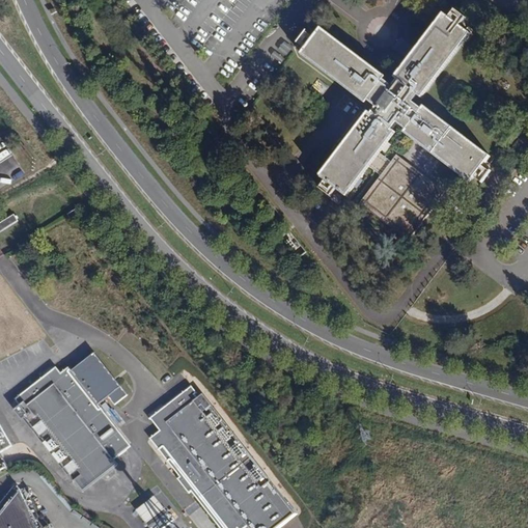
[(462,16),(451,7),(445,15),(456,23),(462,16)]
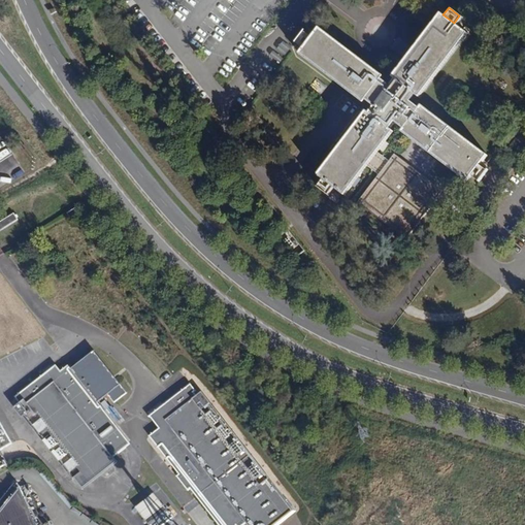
[(443,14),(437,10),(388,74),(392,77),(387,84),(378,76),(380,74),(316,25),(308,35),(300,45),(296,52),(360,100),(363,97),(371,104),(366,110),(363,108),(315,172),(321,176),(331,185),(341,192),(363,163),(373,150),(390,129),(387,126),(392,120),(401,126),(398,129),(464,178),(468,173),(477,162),(484,153),(418,103),(416,106),(406,99),(413,93),(415,95),(464,30),(454,23),(443,14)]
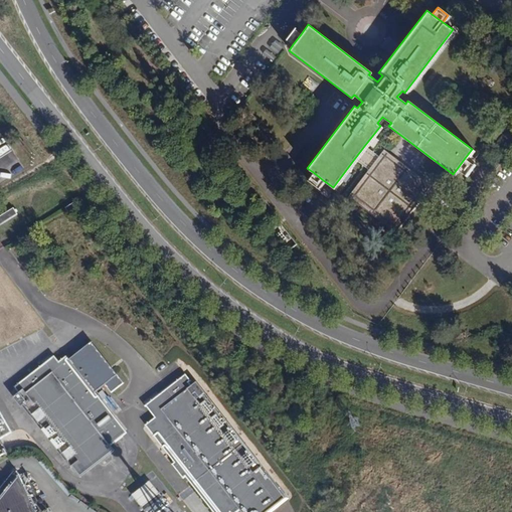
[(294,28),(286,39),(293,44),(301,34),(294,28)]
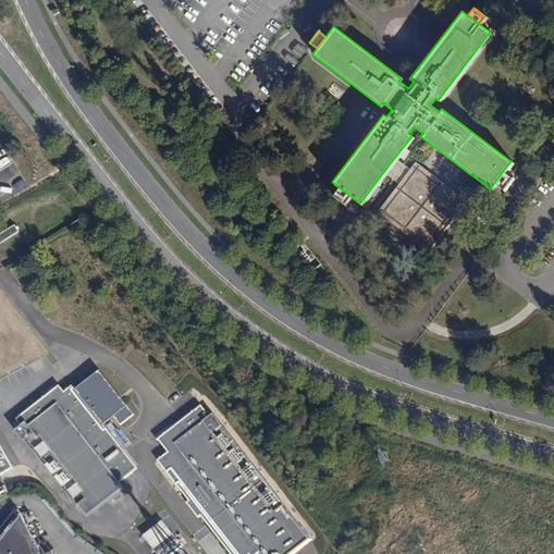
[(335,85),(324,76),(318,85),(329,93),(335,85)]
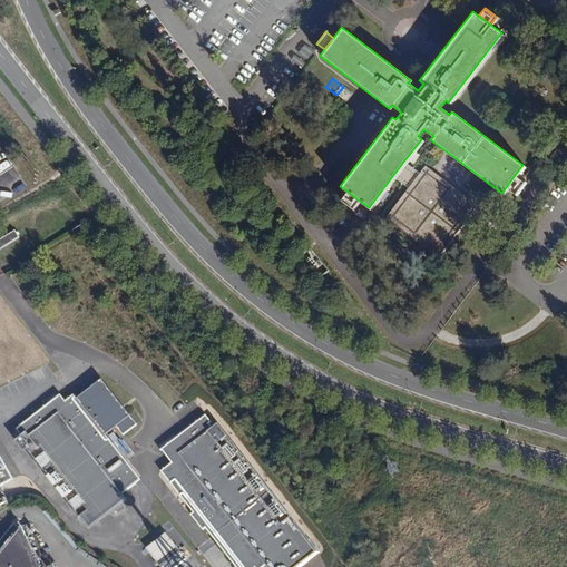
[(403,162),(392,176),(406,186),(417,170),(403,162)]
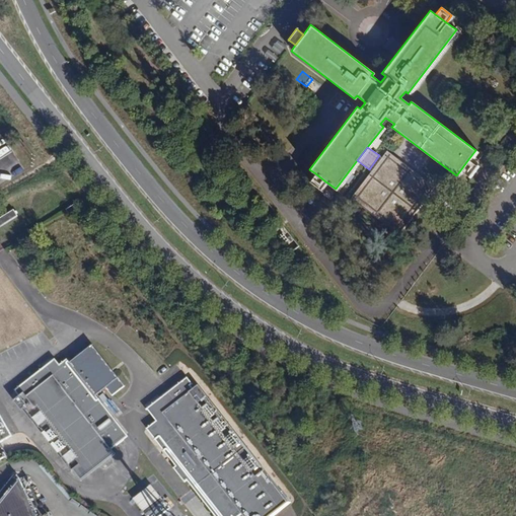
[(432,185),(384,148),(379,155),(369,169),(349,196),(395,232),(432,185)]
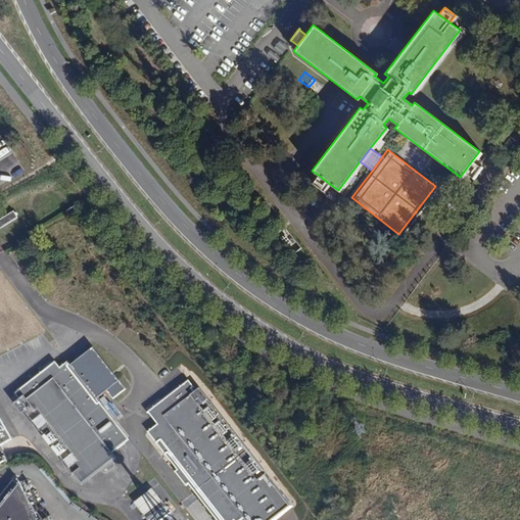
[(472,160),(464,172),(471,178),(479,167),(472,160)]
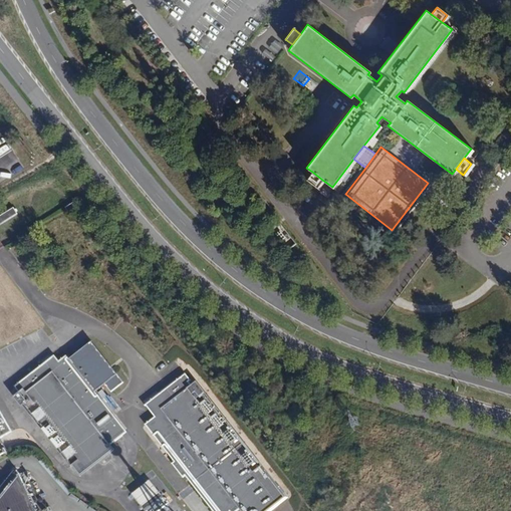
[(490,166),(483,161),(477,169),(484,174),(490,166)]
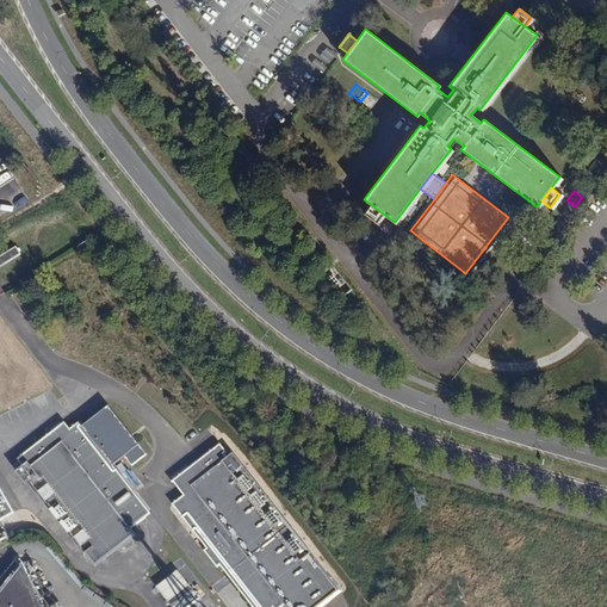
[(363,214),(376,223),(383,214),(371,204),(363,214)]
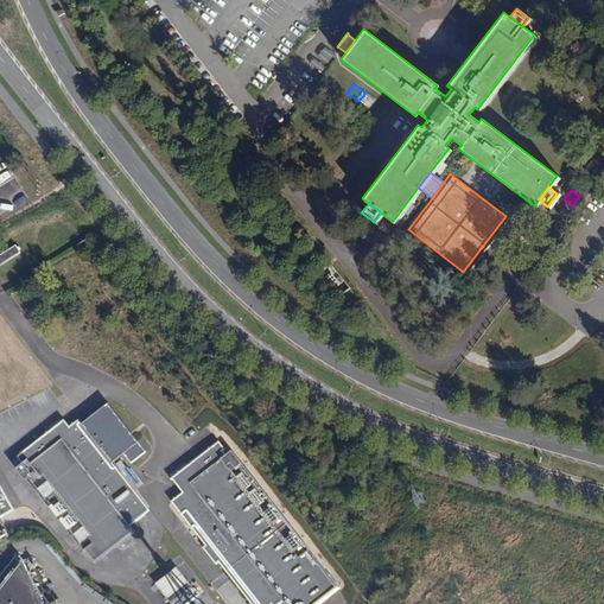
[(401,229),(394,223),(388,231),(395,236),(401,229)]
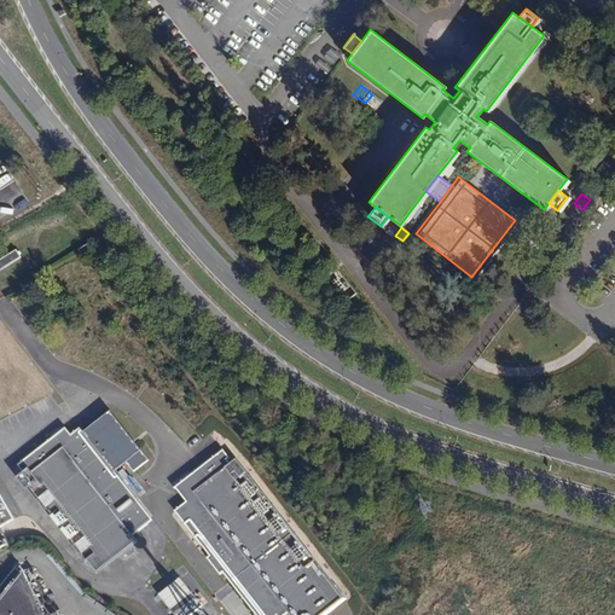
[(86,241),(75,248),(79,254),(91,247),(86,241)]
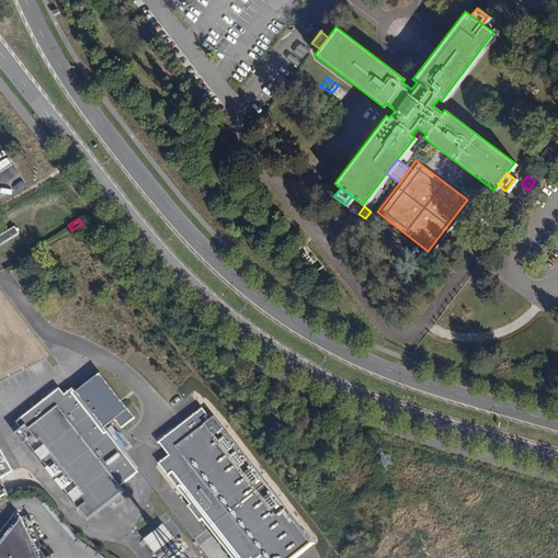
[(12,223),(0,229),(0,241),(16,230),(12,223)]
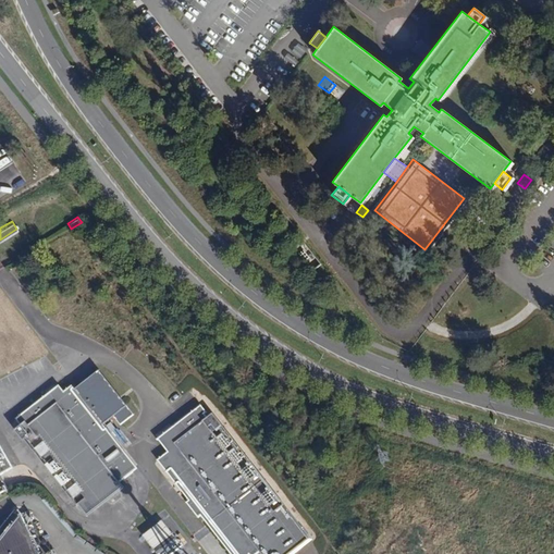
[(94,369),(73,385),(101,421),(112,414),(119,421),(133,410),(97,367),(94,369)]
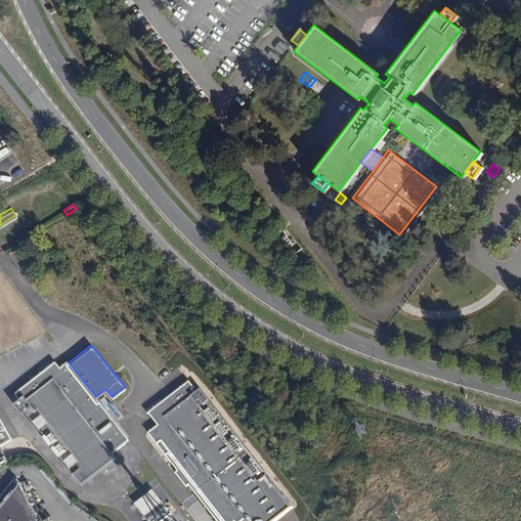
[(95,396),(69,362),(66,359),(58,365),(53,359),(13,392),(18,397),(12,402),(20,413),(23,411),(72,473),(73,472),(77,476),(83,471),(88,477),(116,454),(113,450),(111,448),(114,444),(116,447),(124,440),(122,438),(126,435),(95,396)]
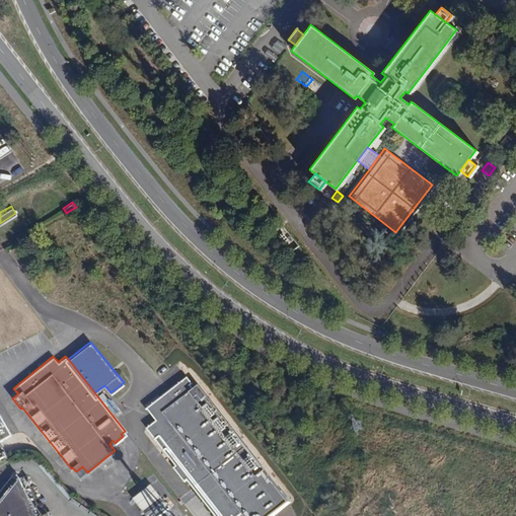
[(166,388),(145,404),(155,417),(145,425),(175,462),(172,464),(185,478),(187,476),(218,515),(235,515),(238,514),(237,512),(241,509),(246,515),(263,515),(288,497),(205,394),(206,393),(196,381),(191,385),(188,381),(190,380),(185,373),(166,388)]
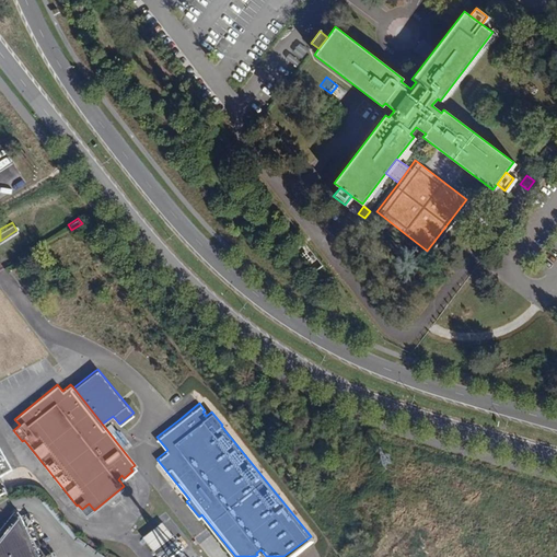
[(0,479),(12,473),(0,451),(0,456),(3,463),(1,465),(4,472),(0,474),(0,479)]
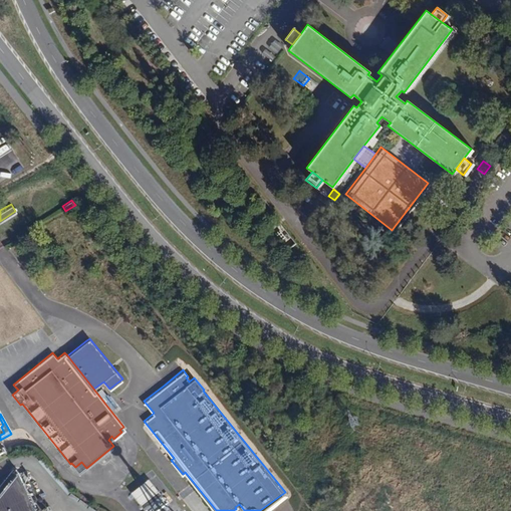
[(26,469),(19,472),(22,479),(29,476),(26,469)]
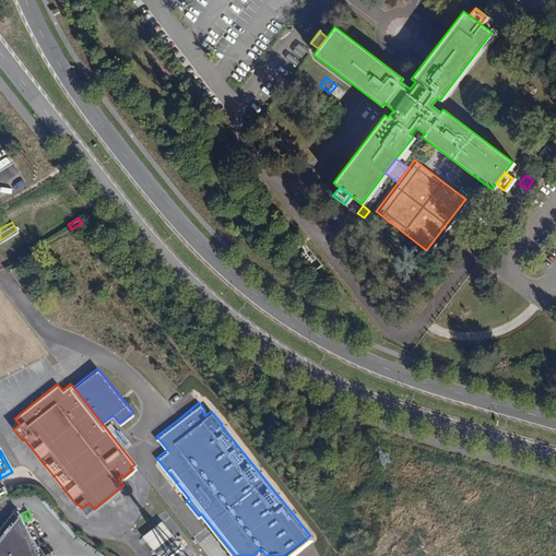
[(37,555),(19,513),(0,535),(0,555),(37,555)]
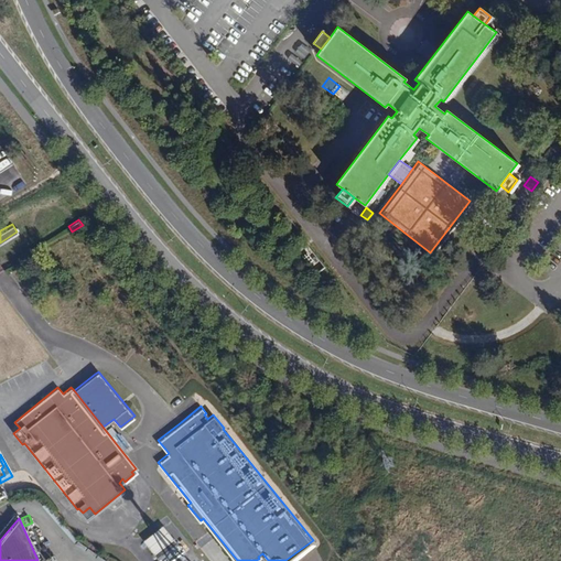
[(169,560),(184,549),(163,522),(143,538),(161,560),(159,560),(169,560)]
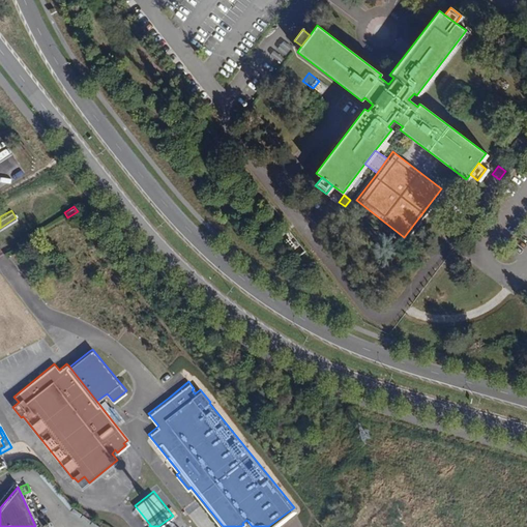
[(69,509),(79,515),(81,511),(71,506),(69,509)]
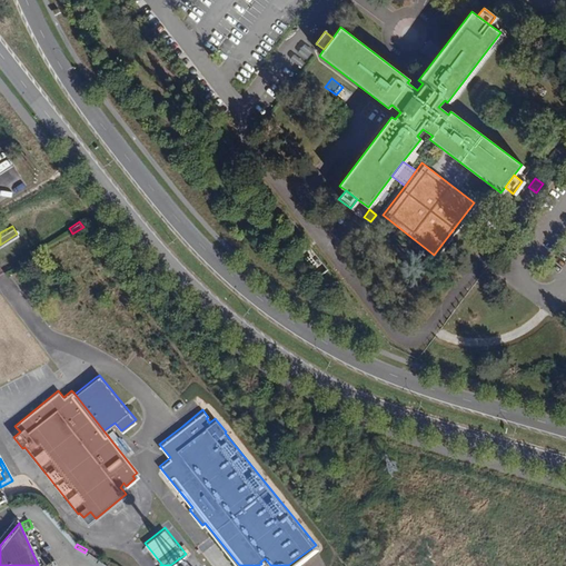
[(85,554),(95,560),(97,557),(88,550),(85,554)]
